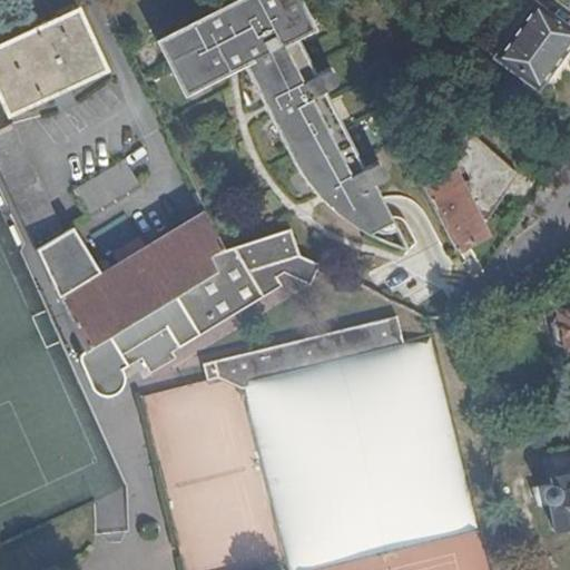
[(338,219),(349,226),(363,236),(390,223),(382,207),(371,185),(379,180),(381,174),(381,170),(374,165),(361,170),(322,94),(330,88),(332,82),(332,78),(328,75),(324,72),(314,78),(294,39),(311,31),(298,8),(294,0),(215,0),(210,2),(215,11),(153,42),(156,52),(158,52),(179,96),(219,77),(241,67),(259,104),(293,172),(304,185),(317,199),(328,210),(338,219)]
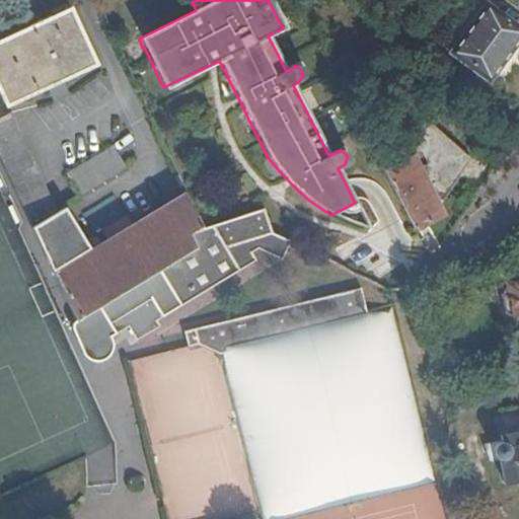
[(518,40),(518,31),(475,0),(465,0),(432,45),(486,84),(518,40)]
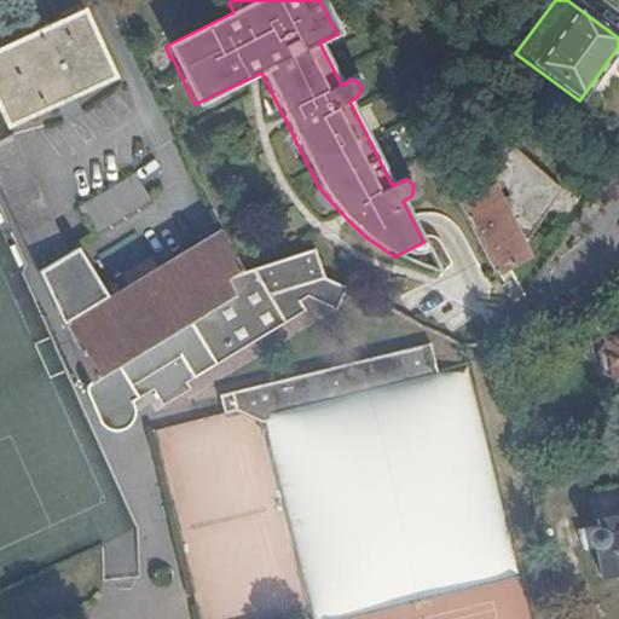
[(113,76),(82,12),(0,50),(0,114),(6,127),(59,103),(63,111),(79,104),(75,94),(113,76)]
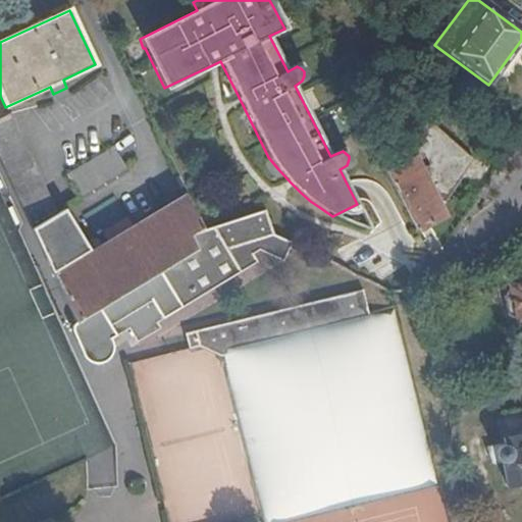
[(32,230),(57,217),(9,114),(0,118),(0,161),(20,205),(32,230)]
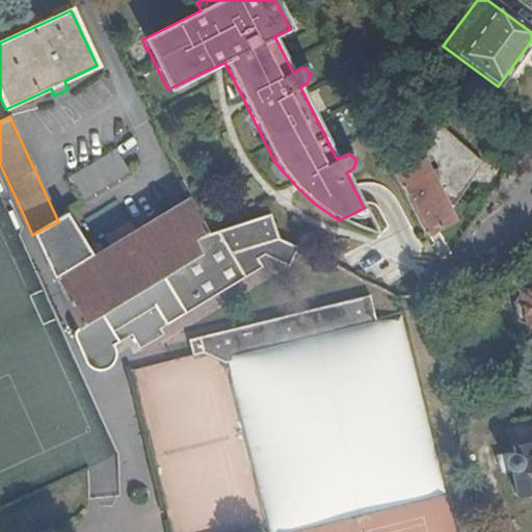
[(459,189),(482,163),(434,122),(411,148),(459,189)]
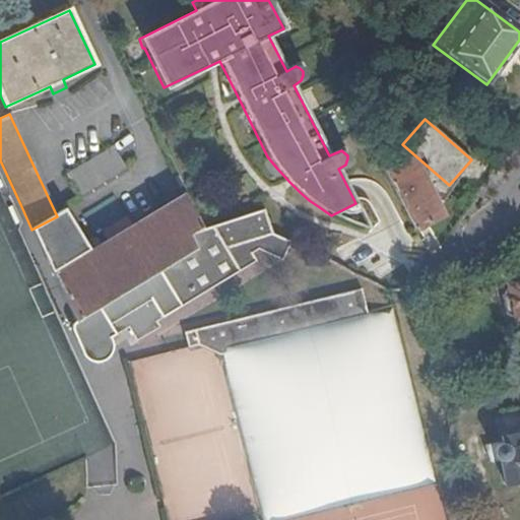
[(128,170),(114,145),(67,173),(81,197),(128,170)]
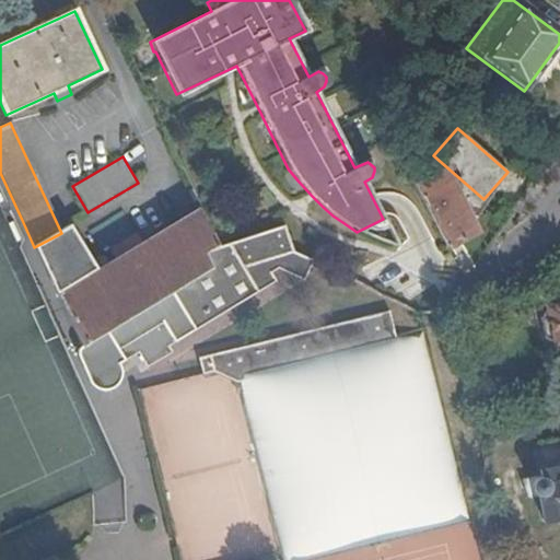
[(443,171),(413,186),(446,248),(476,233),(443,171)]
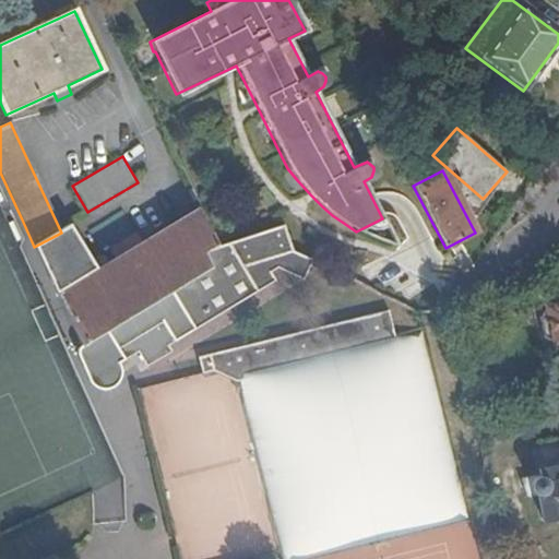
[(61,233),(34,247),(81,345),(82,344),(83,344),(88,342),(87,340),(213,264),(205,250),(221,245),(202,212),(143,245),(138,236),(113,251),(117,260),(98,271),(73,227),(61,233)]
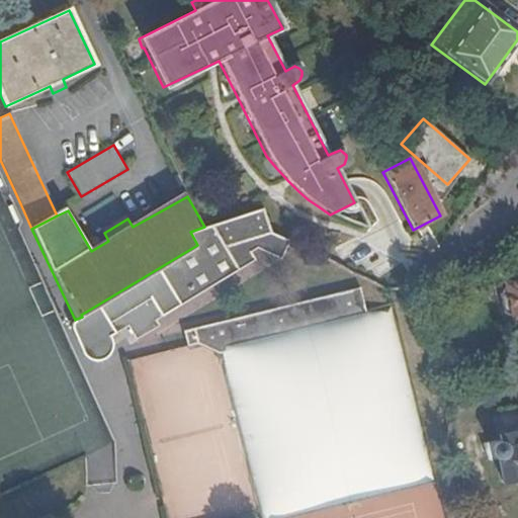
[(330,214),(342,221),(351,225),(366,228),(363,222),(354,202),(330,214)]
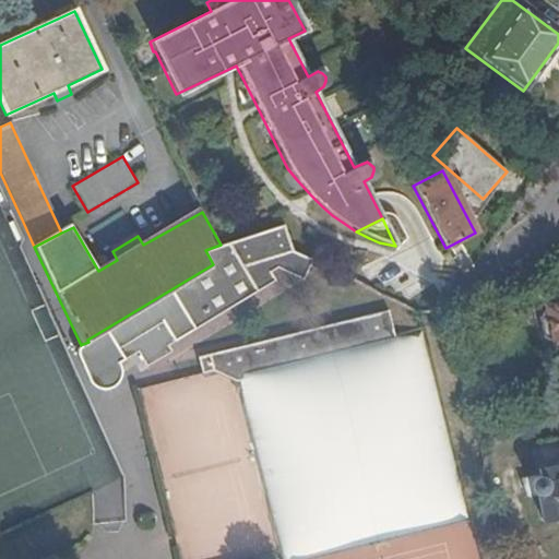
[(121,361),(140,351),(149,365),(174,351),(169,345),(176,341),(276,280),(272,271),(278,268),(305,278),(313,259),(295,249),(293,244),(286,224),(221,245),(205,250),(213,264),(87,340),(88,342),(83,344),(82,344),(81,345),(80,347),(79,351),(79,353),(91,382),(92,383),(93,384),(96,387),(98,388),(102,389),(104,389),(107,389),(110,389),(115,387),(116,385),(118,383),(120,382),(121,379),(123,375),(123,372),(123,369),(123,367),(121,361)]
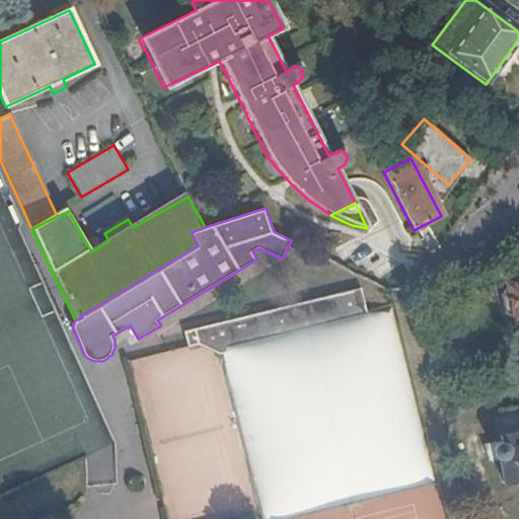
[(518,318),(518,279),(505,282),(506,287),(501,293),(505,311),(512,315),(513,320),(518,318)]
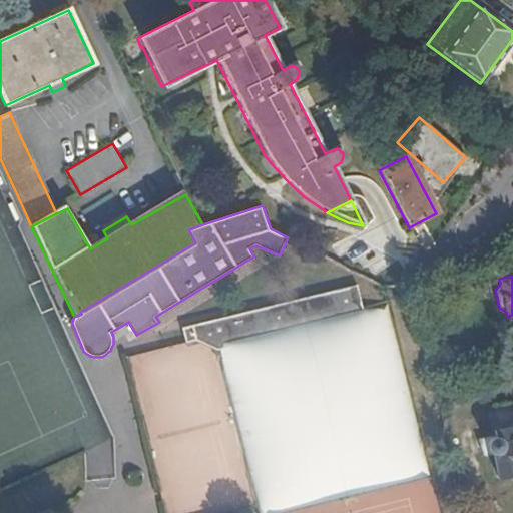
[(182,327),(186,341),(196,339),(216,349),(220,348),(224,341),(364,307),(358,283),(182,327)]
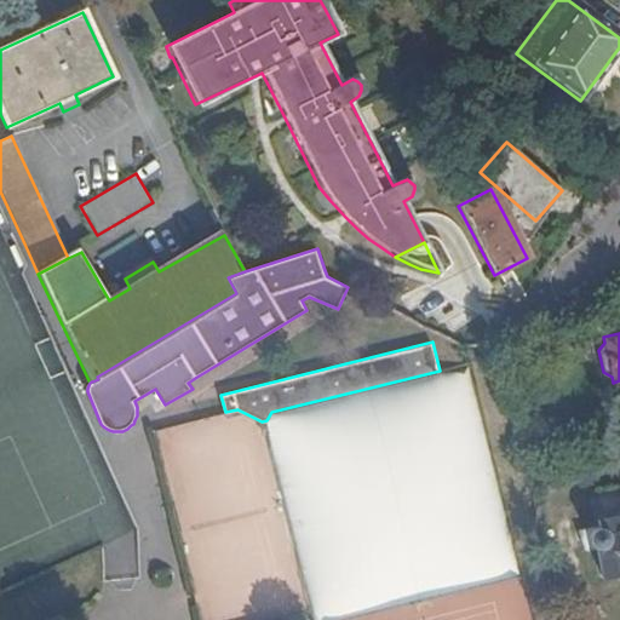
[(471,363),(440,371),(271,412),(267,420),(314,619),(342,619),(521,577),(471,363)]
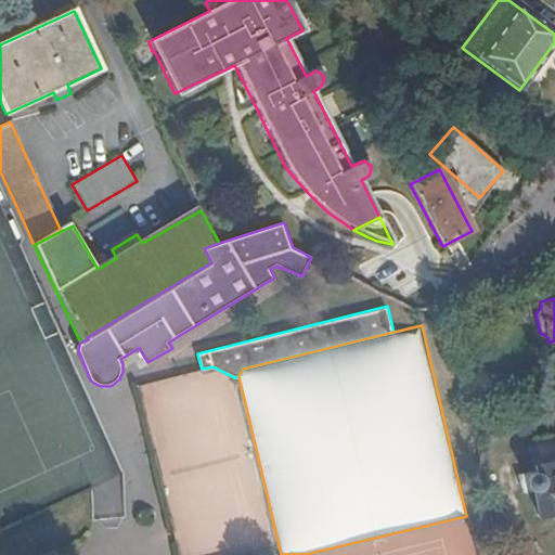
[(554,437),(531,441),(536,467),(554,463),(554,437)]
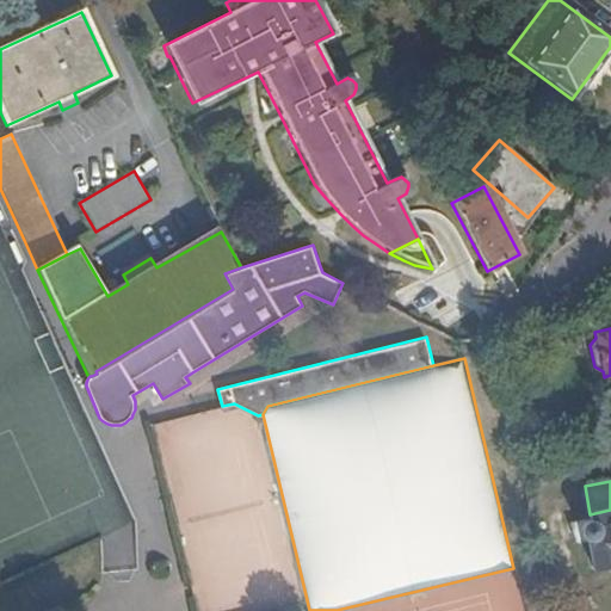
[(610,510),(590,514),(590,522),(579,525),(578,529),(578,535),(584,539),(590,539),(596,566),(610,562),(610,510)]
